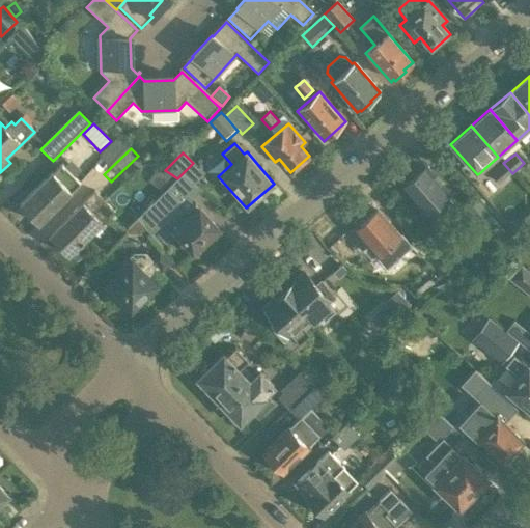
[(503,163),(499,167),(492,174),(500,185),(512,173),(503,163)]
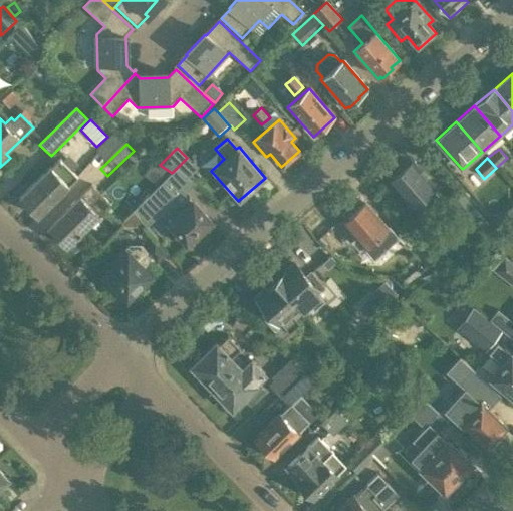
[(434,188),(436,187),(412,159),(387,181),(412,209),(416,206),(422,214),(442,196),(434,188)]
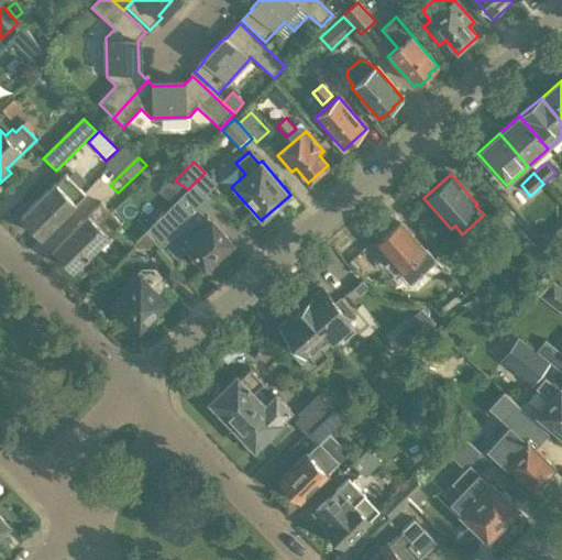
[(66,175),(57,183),(55,182),(20,216),(42,238),(77,204),(76,201),(85,194),(66,175)]
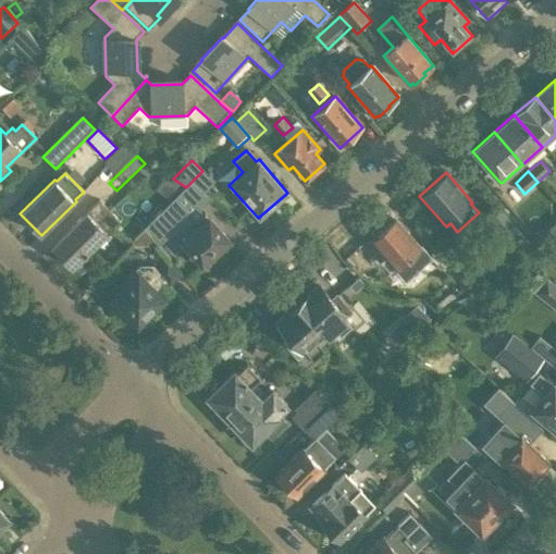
[(195,207),(197,209),(209,199),(195,183),(183,194),(195,207)]
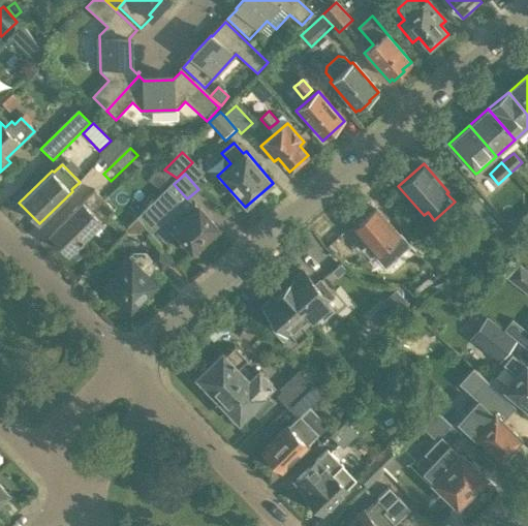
[(188,212),(167,189),(136,217),(147,229),(150,234),(165,220),(171,226),(168,228),(191,254),(220,228),(197,204),(188,212)]
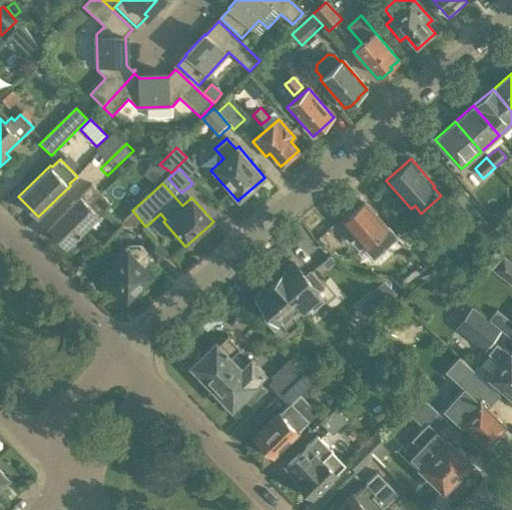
[(84,240),(79,234),(99,215),(110,204),(91,185),(86,190),(80,196),(78,194),(46,225),(66,246),(67,245),(73,251),(84,240)]
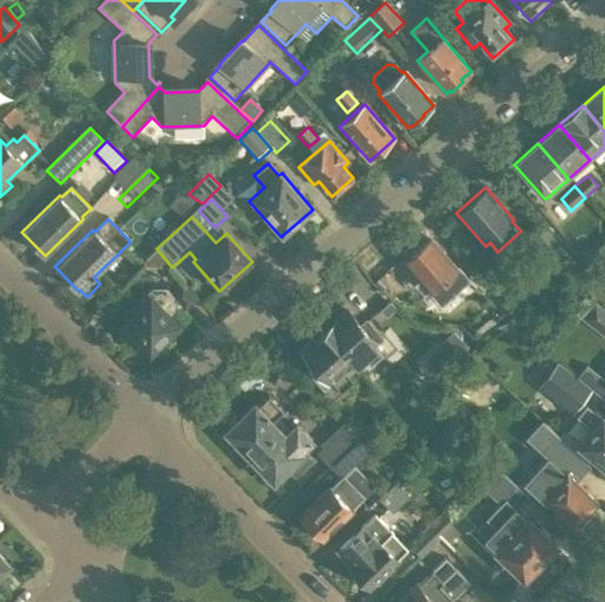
[(455,273),(458,270),(430,237),(403,260),(431,295),(436,290),(445,301),(464,284),(455,273)]
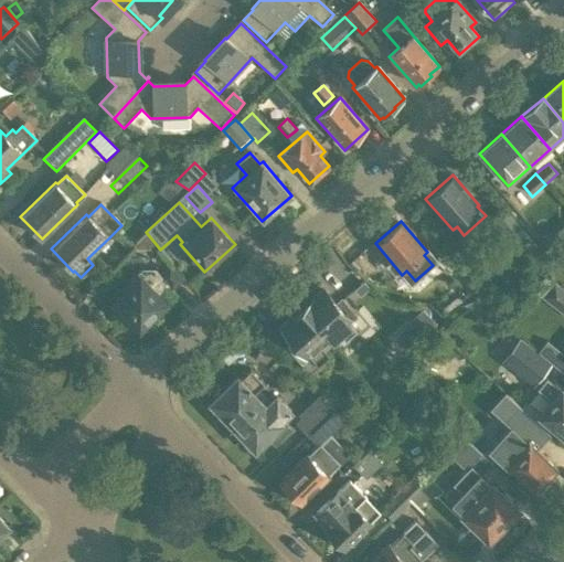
[(529,255),(536,248),(523,234),(515,241),(529,255)]
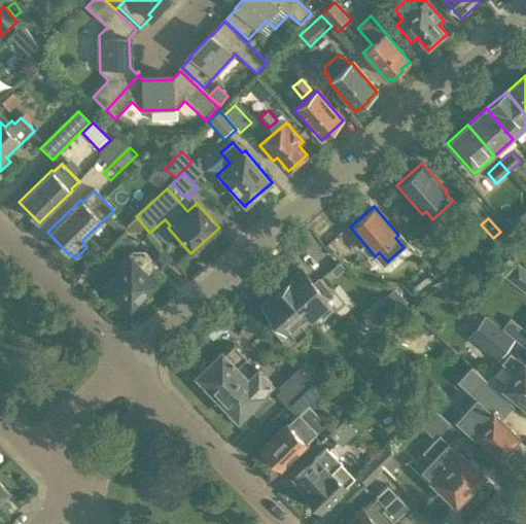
[(353,269),(363,258),(341,235),(329,245),(353,269)]
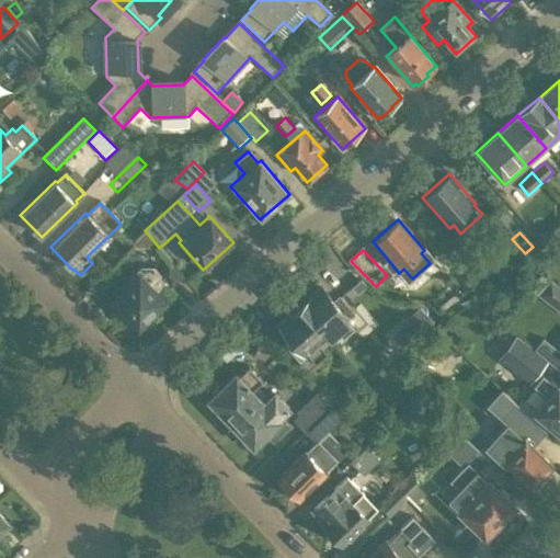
[(169,260),(156,273),(171,288),(184,275),(169,260)]
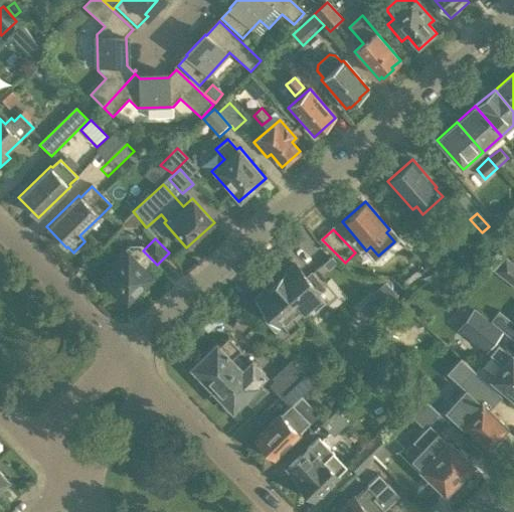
[(126,302),(153,277),(129,251),(103,277),(126,302)]
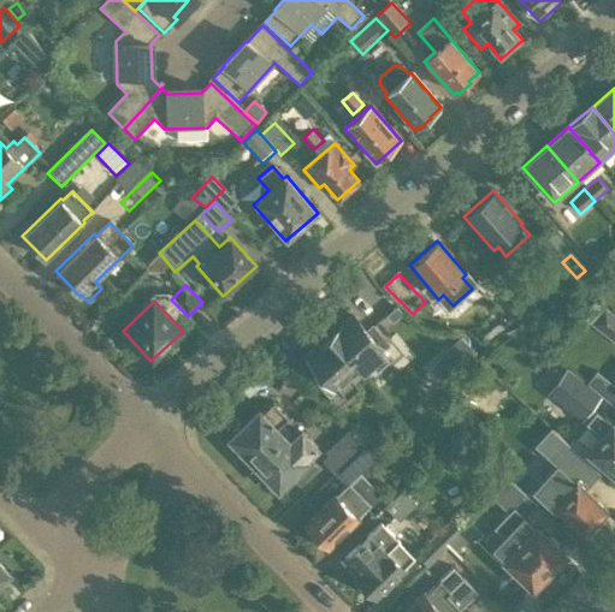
[(398,307),(388,315),(394,321),(403,313),(398,307)]
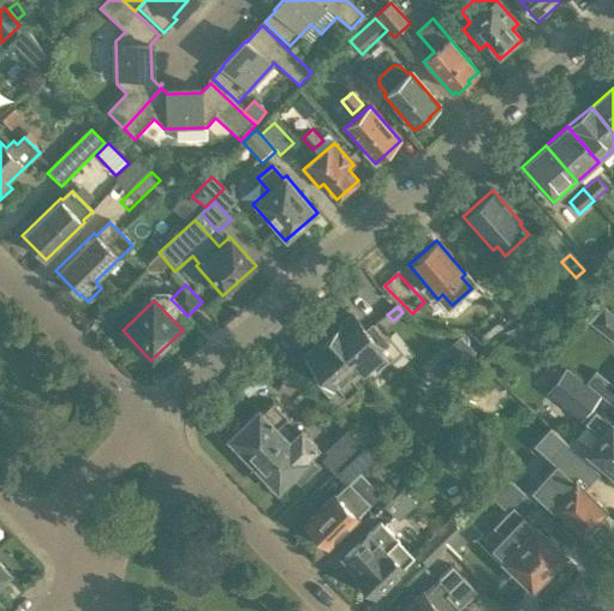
[(613,316),(602,307),(589,324),(613,343),(613,316)]
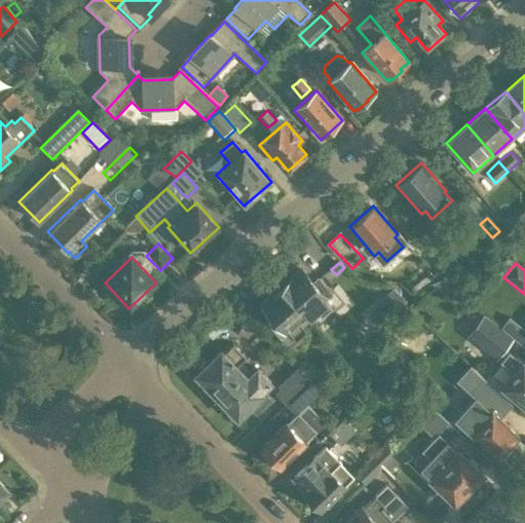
[(302,267),(280,286),(308,320),(316,313),(321,319),(332,309),(325,300),(332,294),(317,276),(312,281),(302,267)]
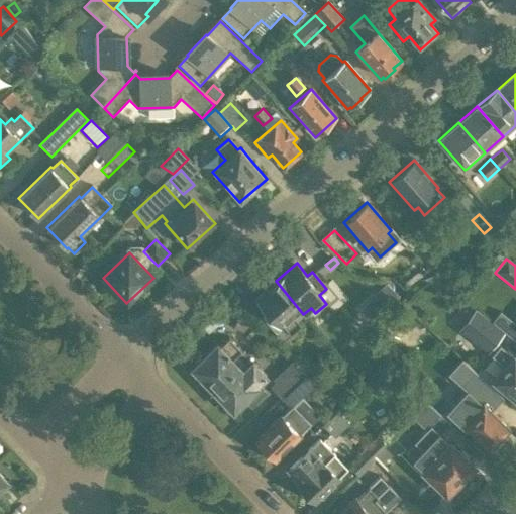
[(425,281),(434,288),(439,282),(433,277),(425,281)]
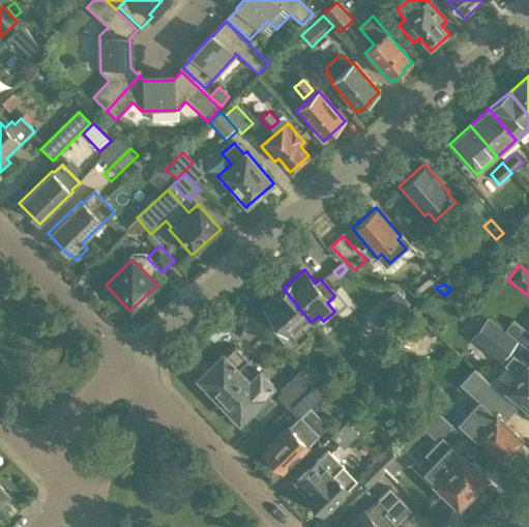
[(303,328),(311,322),(283,288),(260,306),(272,320),(267,324),(289,350),(309,333),(303,328)]
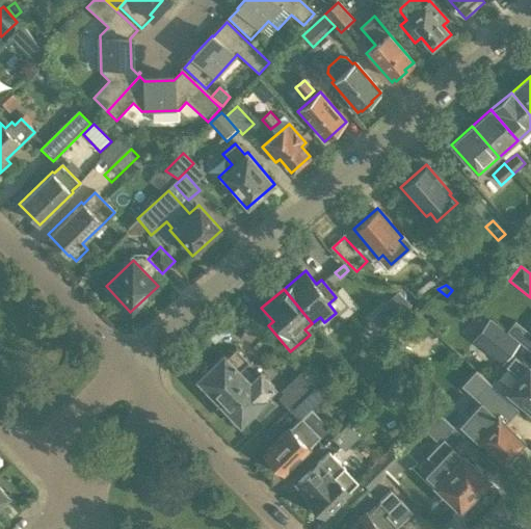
[(397,293),(389,302),(401,314),(410,305),(397,293)]
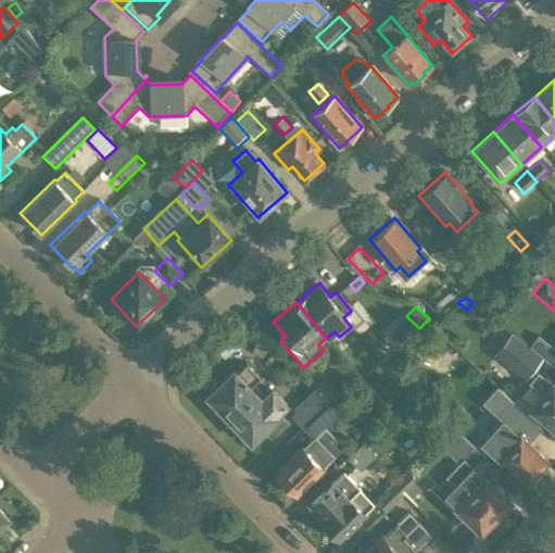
[(494,357),(526,382),(544,360),(513,335),(494,357)]
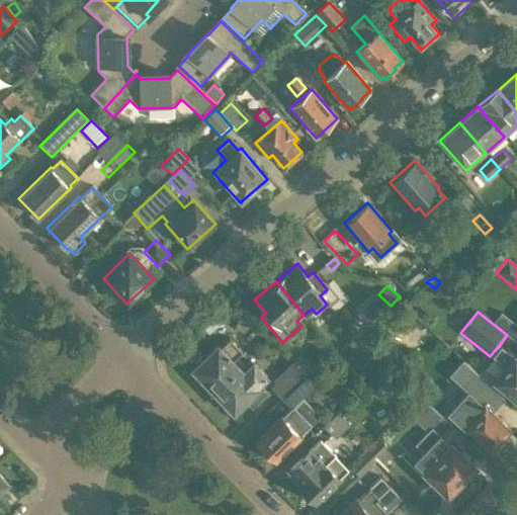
[(209,319),(200,327),(205,331),(213,323),(209,319)]
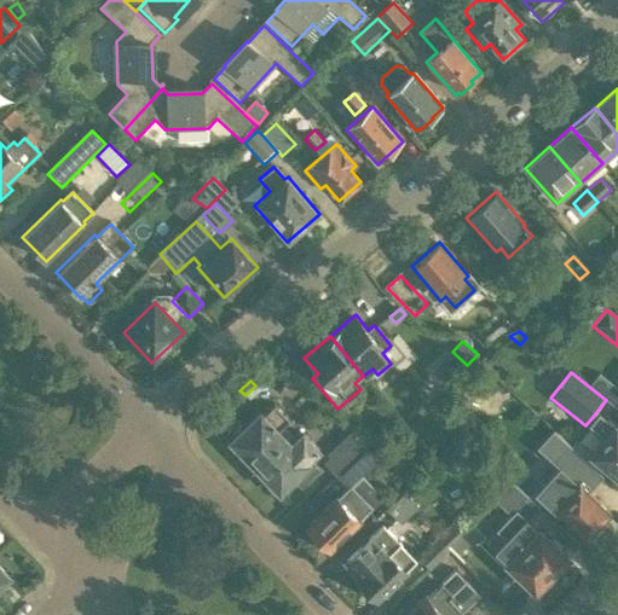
[(230,444),(253,466),(286,436),(278,430),(287,422),(273,407),(265,416),(263,412),(230,444)]
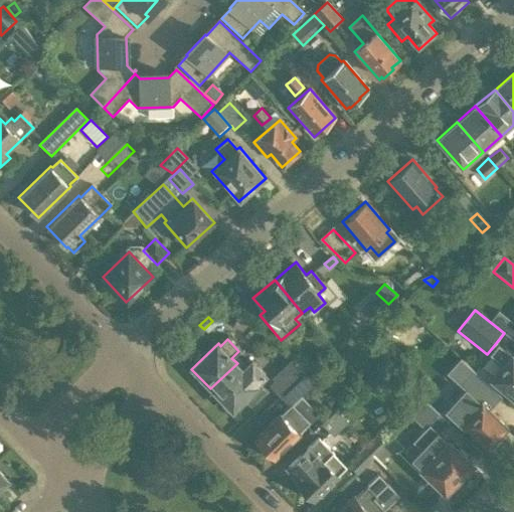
[(492,353),(491,356),(504,367),(493,380),(513,397),(513,358),(512,357),(512,358),(498,347),(492,353)]
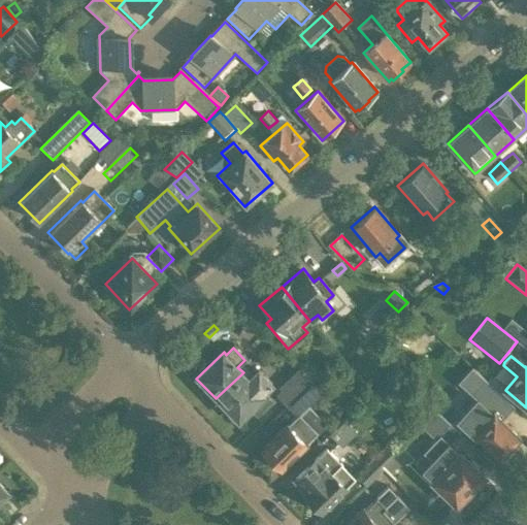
[(276,397),(288,408),(314,384),(299,369),(278,390),(282,393),(276,397)]
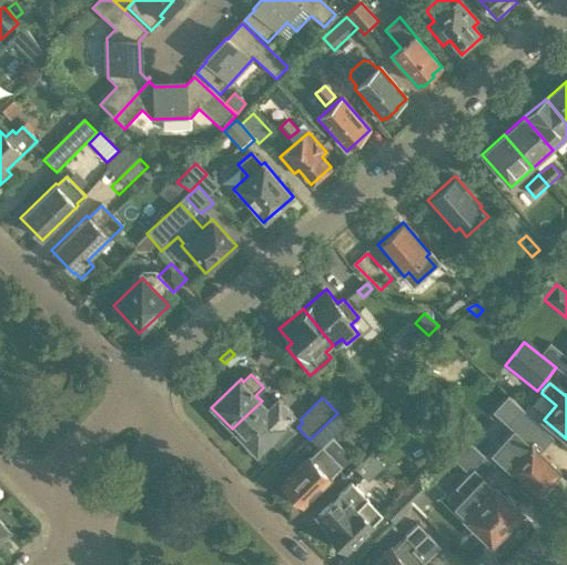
[(275,447),(292,432),(283,422),(291,415),(276,401),(269,409),(262,401),(232,429),(256,454),(270,442),(275,447)]
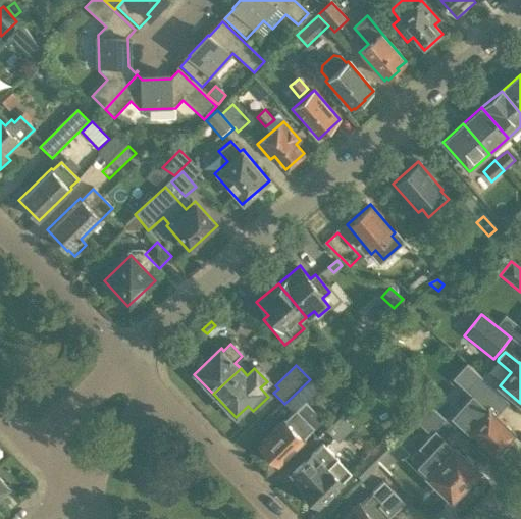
[(472,397),(451,420),(468,436),(471,432),(480,440),(495,454),(498,450),(501,453),(507,446),(505,443),(513,433),(496,417),(509,404),(478,375),(465,391),(472,397)]
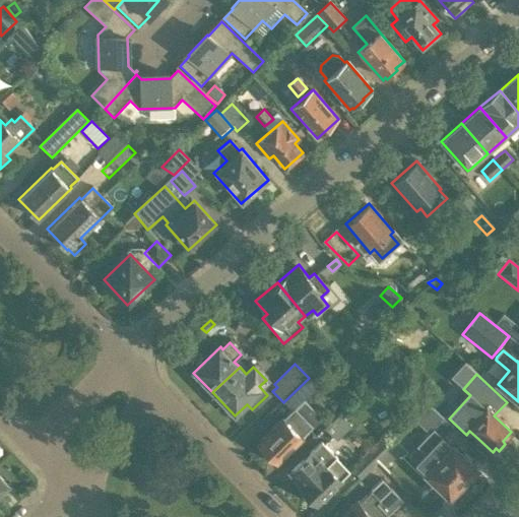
[(309,378),(283,402),(293,412),(296,410),(305,402),(318,388),(309,378)]
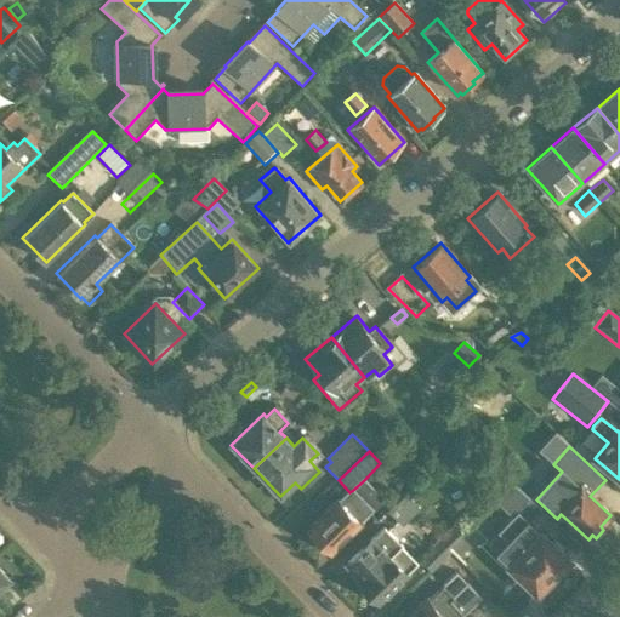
[(533,498),(518,483),(499,502),(513,516),(518,512),(533,498)]
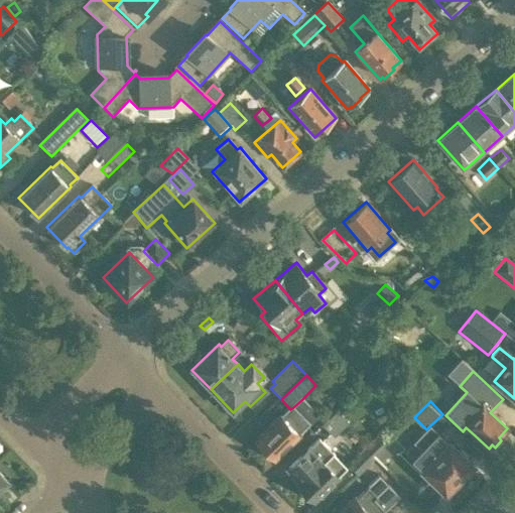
[(290,409),(282,417),(281,416),(255,441),(274,462),(311,425),(293,407),(290,409)]
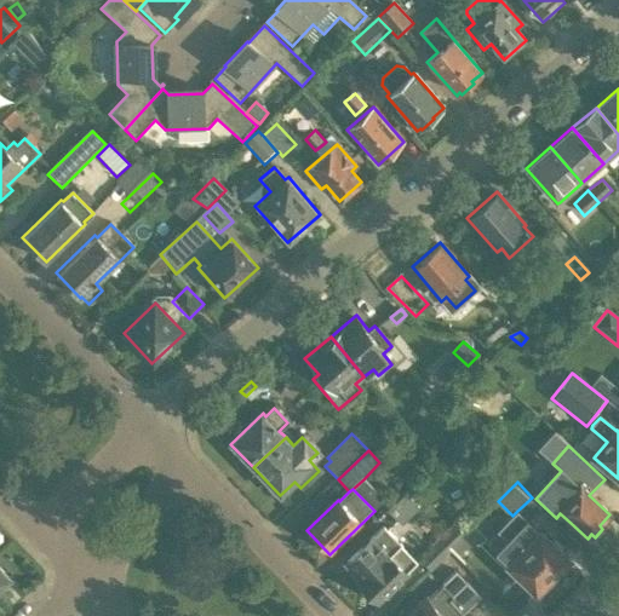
[(388,513),(402,528),(420,510),(406,495),(388,513)]
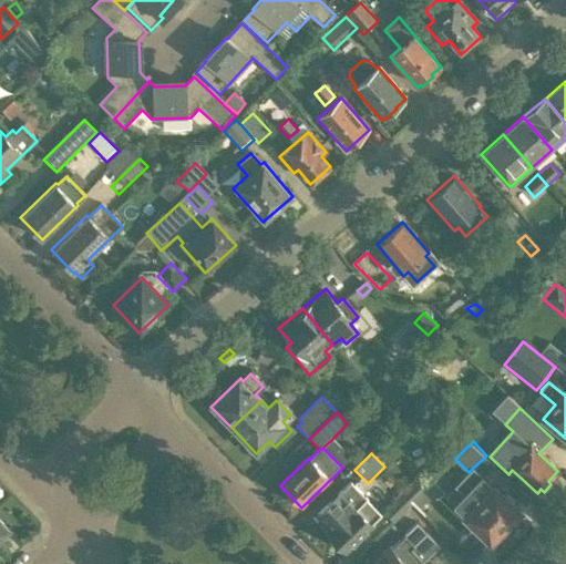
[(465,494),(454,506),(466,518),(465,519),(491,543),(494,540),(498,541),(506,532),(505,529),(520,513),(473,468),(469,472),(456,485),(465,494)]
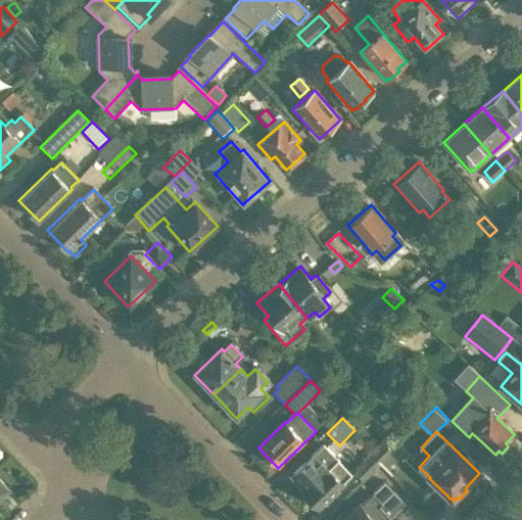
[(391,451),(383,443),(352,473),(364,484),(381,468),(378,464),(391,451)]
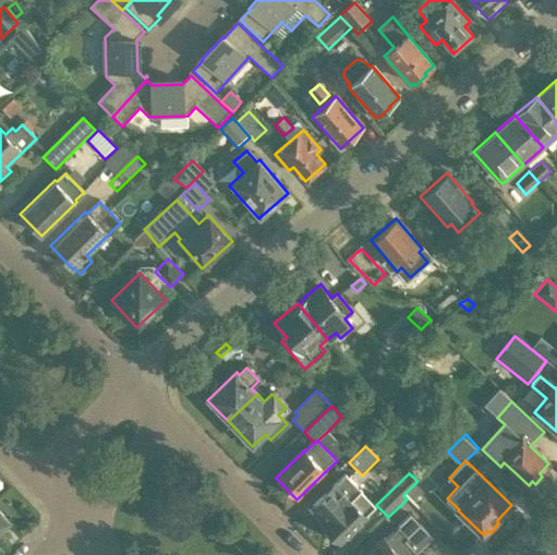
[(346,478),(311,510),(324,525),(323,526),(338,543),(367,516),(365,515),(374,507),(346,478)]
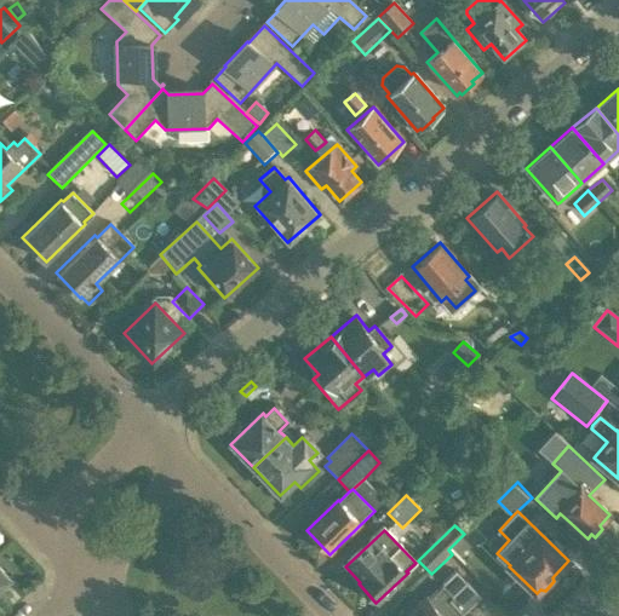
[(466,582),(457,573),(442,587),(441,586),(424,602),(424,600),(407,615),(462,615),(479,600),(464,585),(466,582)]
